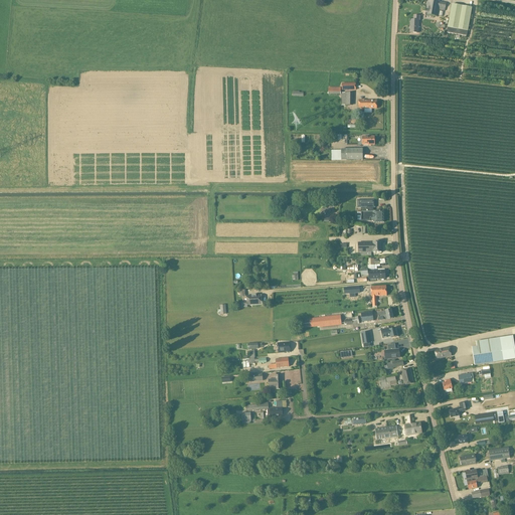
[(445,11),(446,7),(447,3),(427,0),(425,14),(439,16),(440,10),(445,11)]
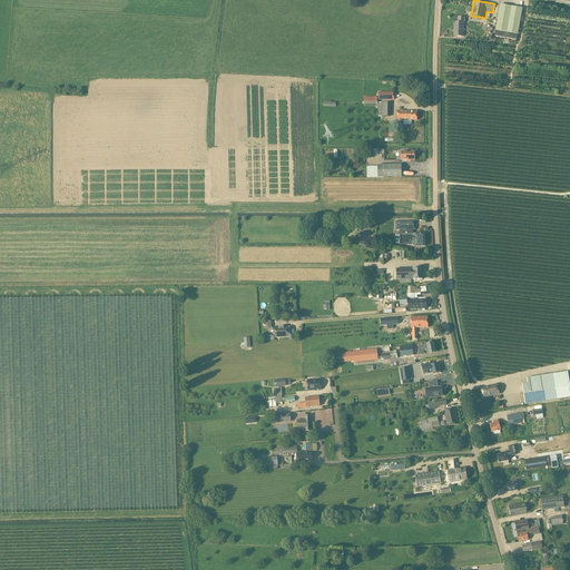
[(517,37),(518,37),(522,8),(500,5),(495,32),(494,38),(517,41),(517,37)]
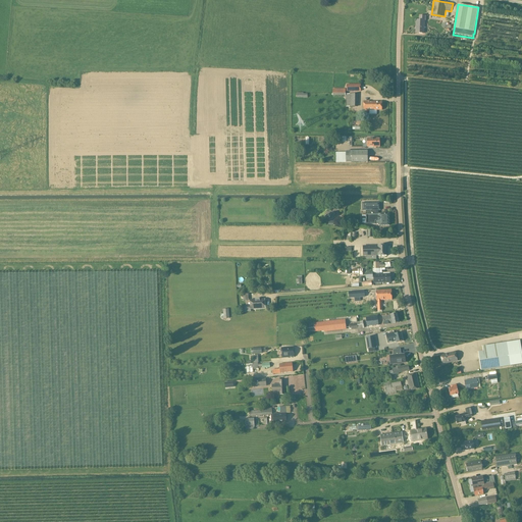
[(424,20),(426,20),(426,16),(420,16),(420,20),(417,20),(416,33),(424,34),(424,20)]
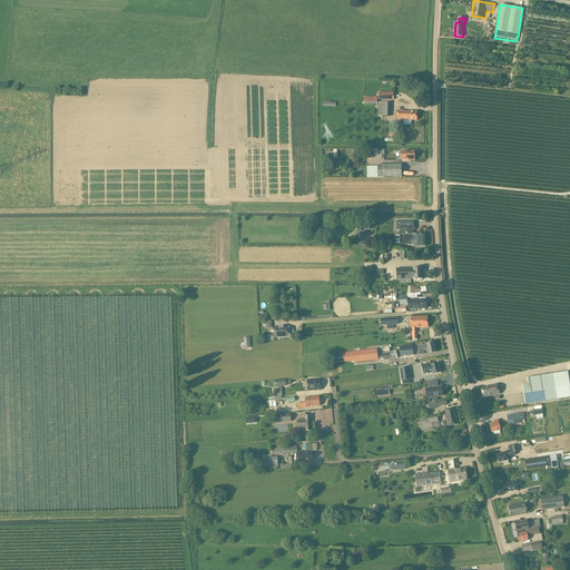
[(377,117),(391,117),(391,102),(379,102),(377,117)]
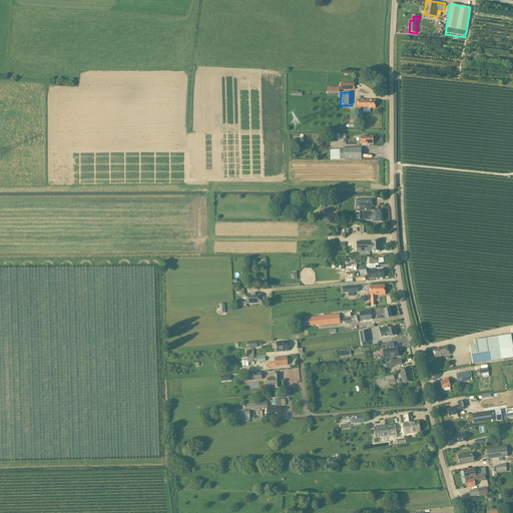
[(376,108),(376,100),(363,100),(363,99),(358,99),(358,109),(363,109),(363,108),(376,108)]
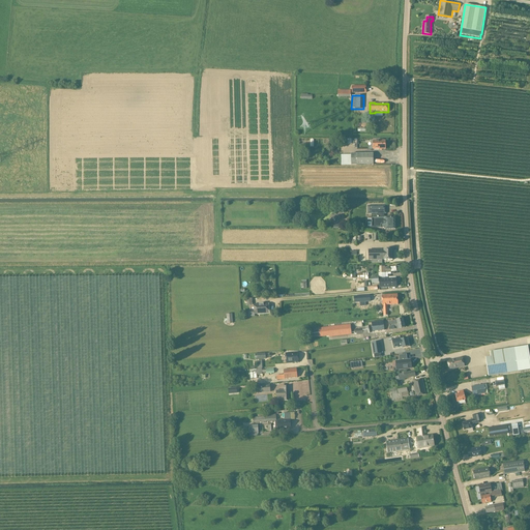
[(385,149),(385,141),(371,141),(371,146),(369,146),(369,150),(373,150),(373,149),(385,149)]
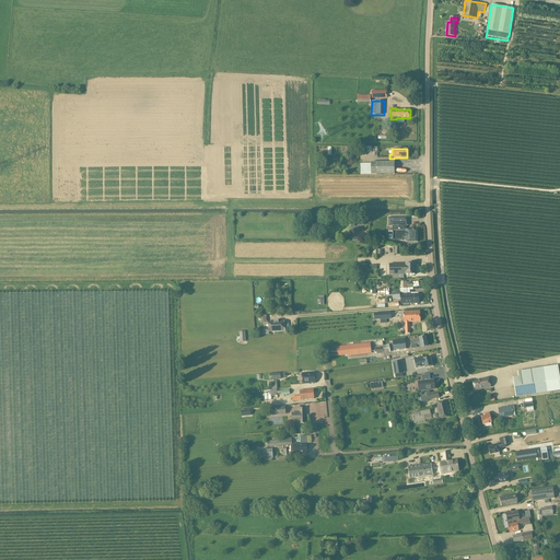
[(371,162),(371,163),(371,174),(395,174),(395,162),(371,162)]
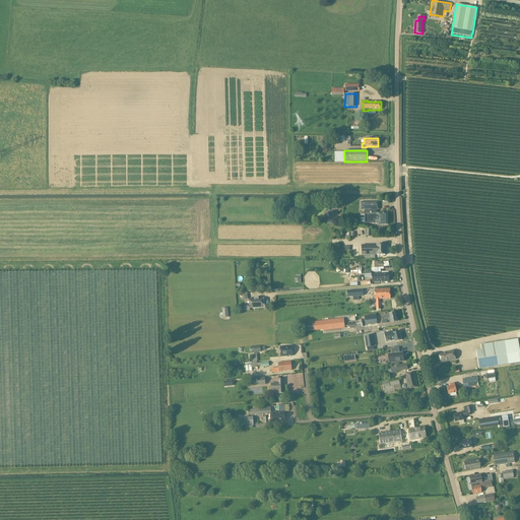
[(344,161),(344,151),(335,152),(335,163),(344,161)]
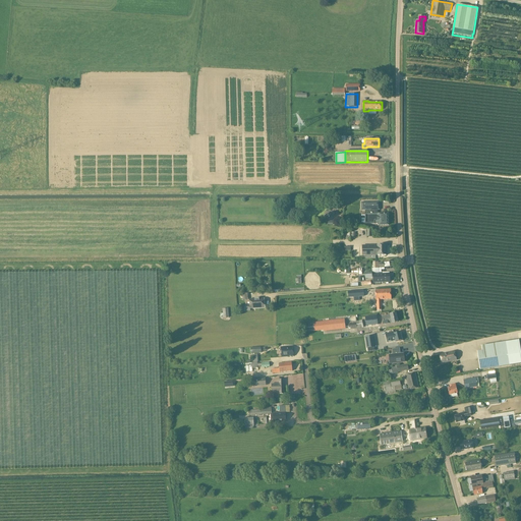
[(365,214),(365,224),(377,223),(378,224),(378,225),(389,225),(388,214),(378,214),(378,210),(380,210),(380,201),(361,203),(361,211),(365,211),(365,214)]
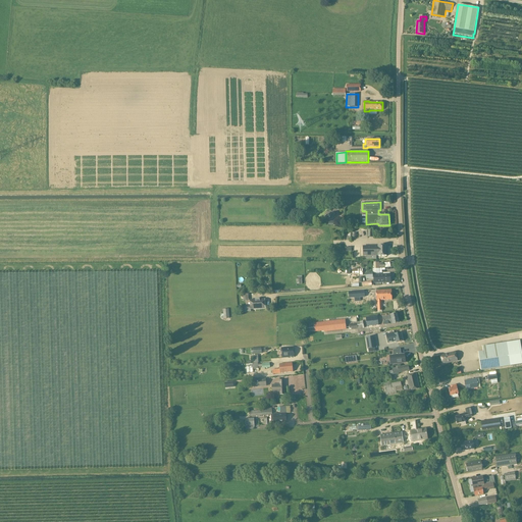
[(341,224),(341,209),(331,209),(331,214),(334,214),(334,224),(341,224)]
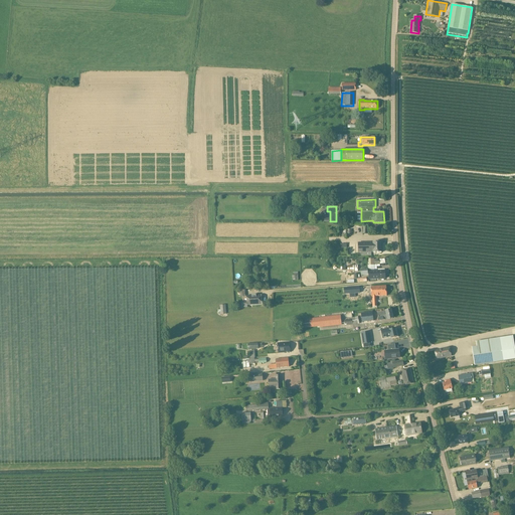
[(382,252),(382,242),(373,242),(358,243),(358,252),(361,252),(361,255),(371,254),(371,252),(373,252),(382,252)]
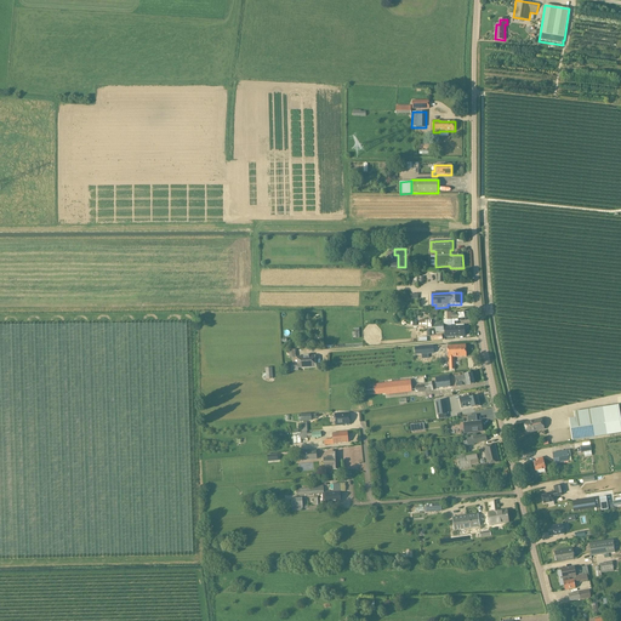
[(445,337),(454,336),(454,335),(455,335),(455,332),(456,332),(456,326),(451,326),(451,325),(444,325),(444,331),(445,337)]
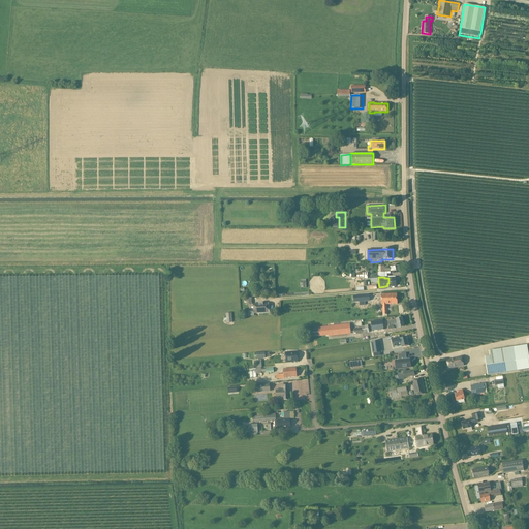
[(386,285),(386,286),(397,286),(396,278),(389,278),(389,283),(387,283),(387,285),(386,285)]
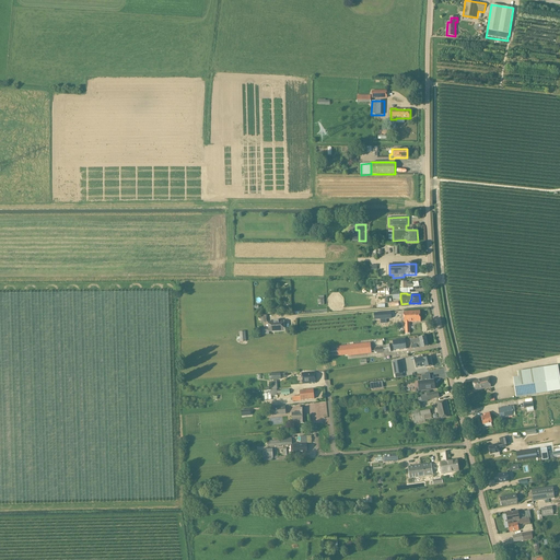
[(421,322),(420,311),(404,312),(405,322),(406,334),(410,334),(409,322),(421,322)]
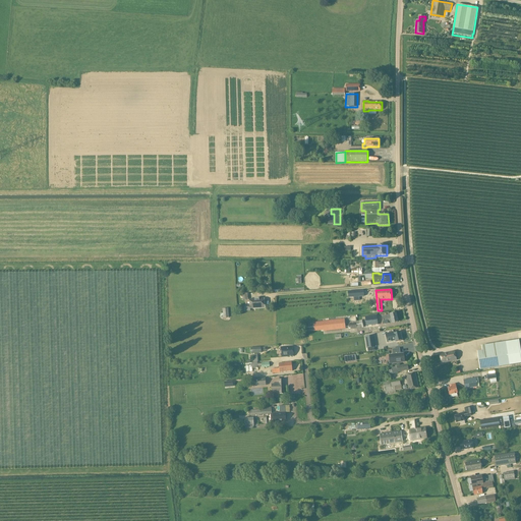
[(354,301),(359,301),(359,297),(364,297),(363,290),(359,290),(348,291),(348,298),(354,297),(354,301)]
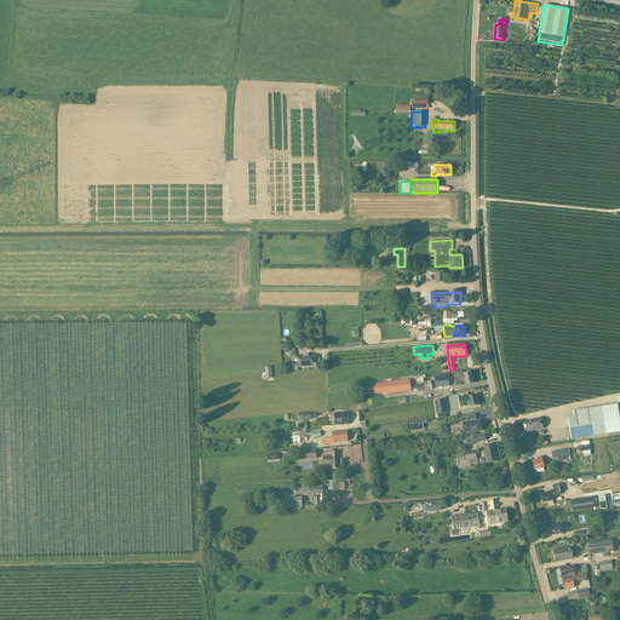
[(315,366),(314,355),(298,356),(298,367),(315,366)]
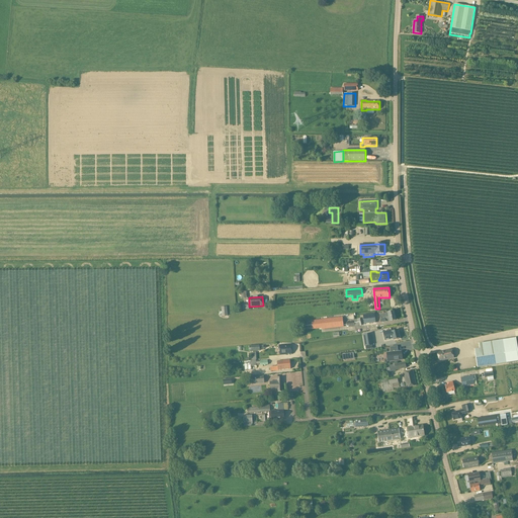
[(396,320),(394,312),(379,315),(381,323),(396,320)]
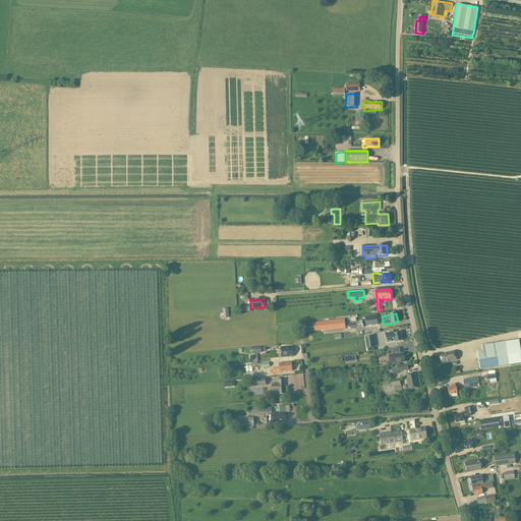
[(365,317),(366,326),(378,325),(377,315),(365,317)]
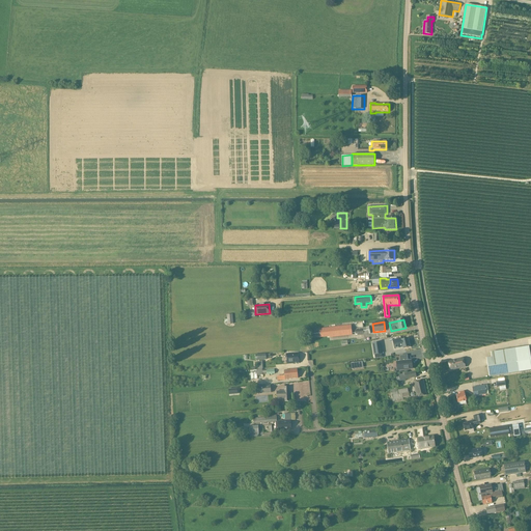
[(353,335),(352,325),(319,329),(320,339),(353,335)]
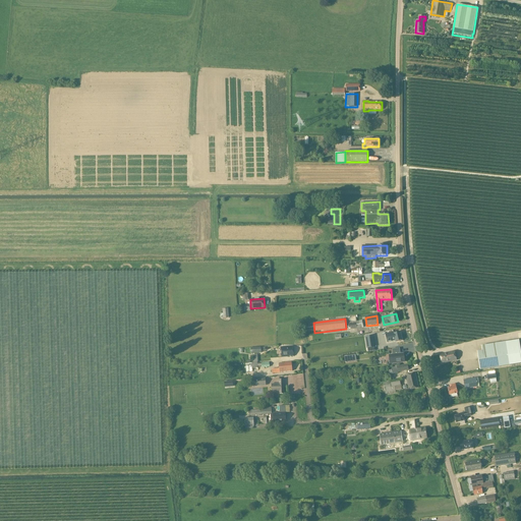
[(394,334),(394,332),(386,334),(388,342),(396,341),(396,342),(402,340),(400,332),(394,334)]
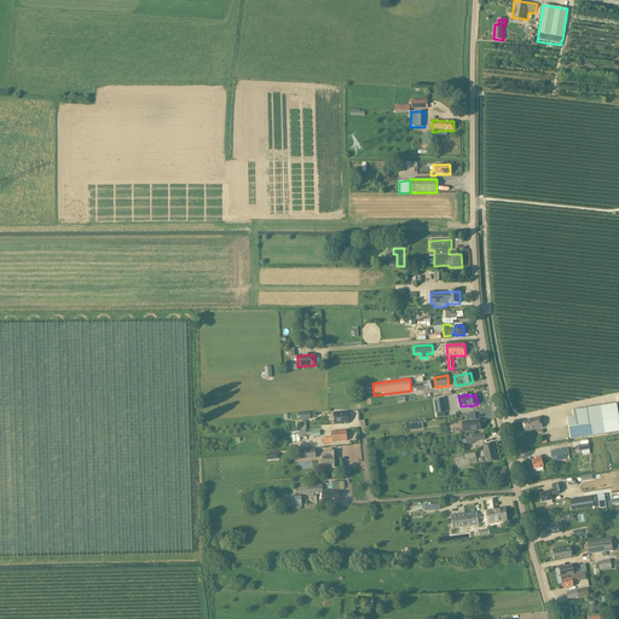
[(567,417),(571,439),(618,432),(618,421),(617,404),(609,405),(611,411),(594,414),(593,410),(590,410),(590,409),(572,411),(573,417),(567,417)]
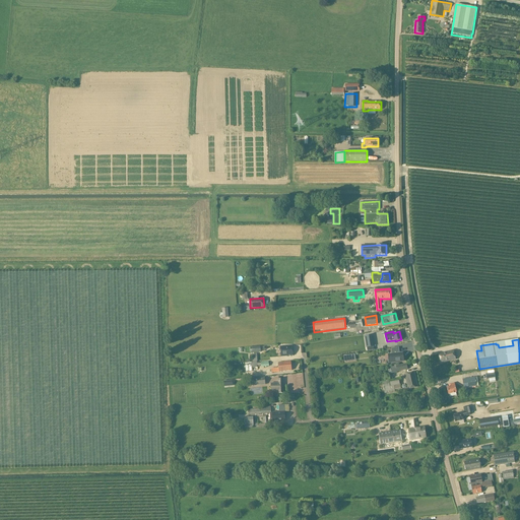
[(294,355),(293,345),(280,346),(281,356),(294,355)]
